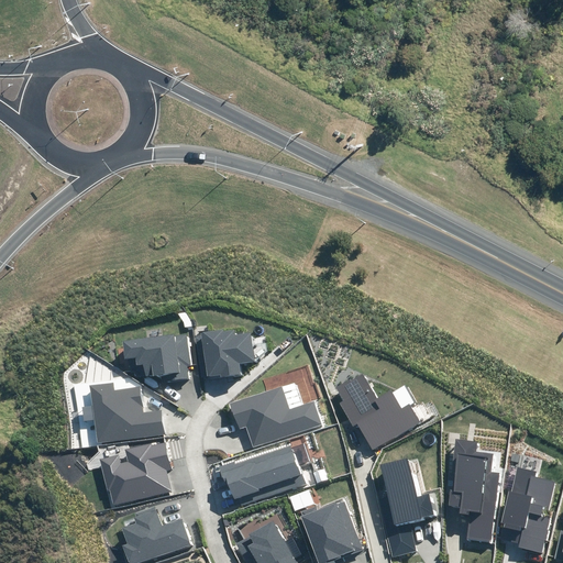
[(239,364),(254,362),(251,333),(235,335),(234,330),(223,332),(223,329),(200,332),(207,376),(220,375),(220,377),(241,375),(239,364)]
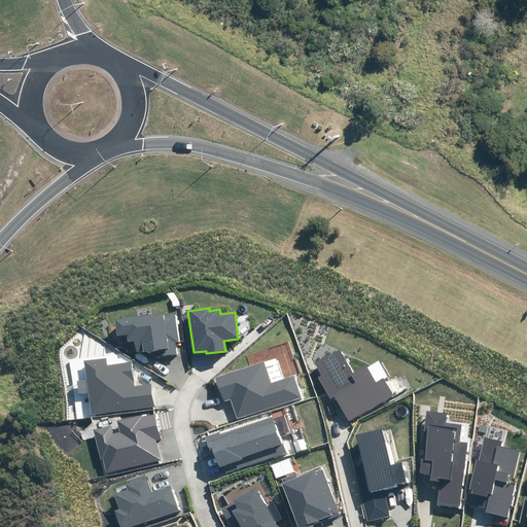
[(157,357),(177,354),(175,342),(178,342),(174,312),(114,320),(116,336),(127,335),(128,341),(132,341),(134,351),(143,349),(143,352),(156,350),(157,357)]
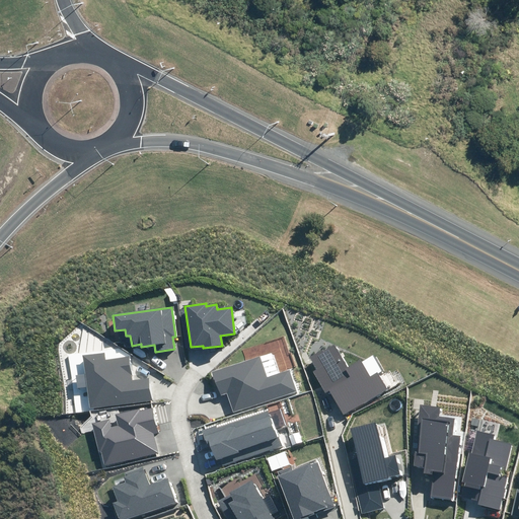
[(329,390),(344,415),(387,388),(377,372),(371,376),(361,359),(347,367),(332,343),(309,357),(316,369),(312,371),(325,392),(329,390)]
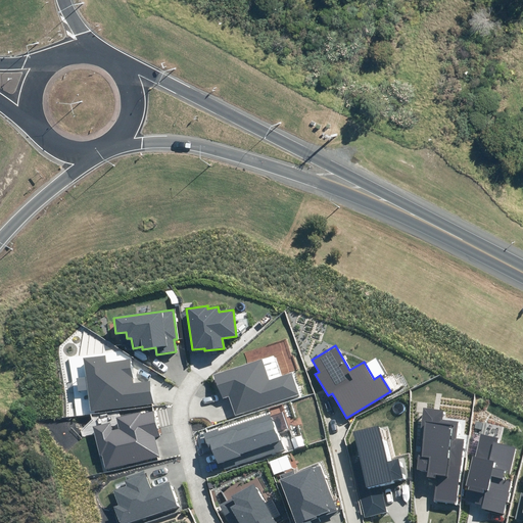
[(104,354),(84,358),(91,412),(154,403),(151,380),(133,382),(130,360),(105,363),(104,354)]
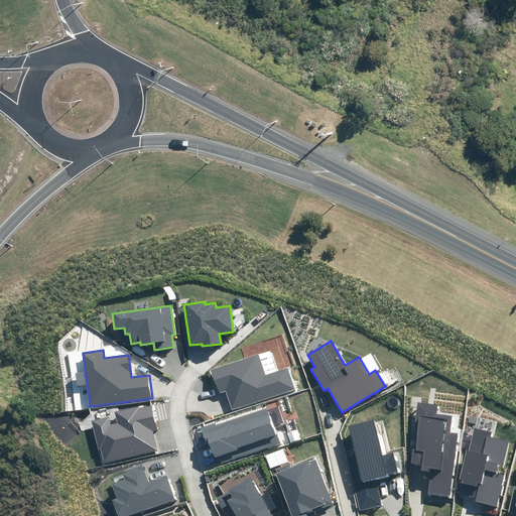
[(233,410),(295,389),(287,368),(265,375),(259,354),(211,370),(219,394),(226,391),(233,410)]
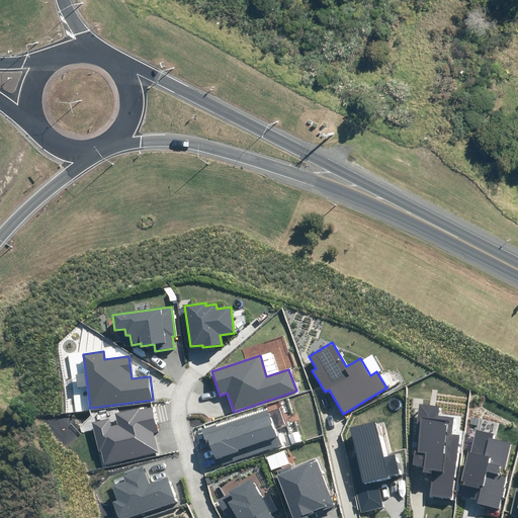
[(430,495),(452,498),(459,435),(451,434),(453,417),(438,416),(439,406),(419,404),(416,425),(420,425),(417,450),(415,450),(413,464),(425,465),(424,472),(433,473),(430,495)]
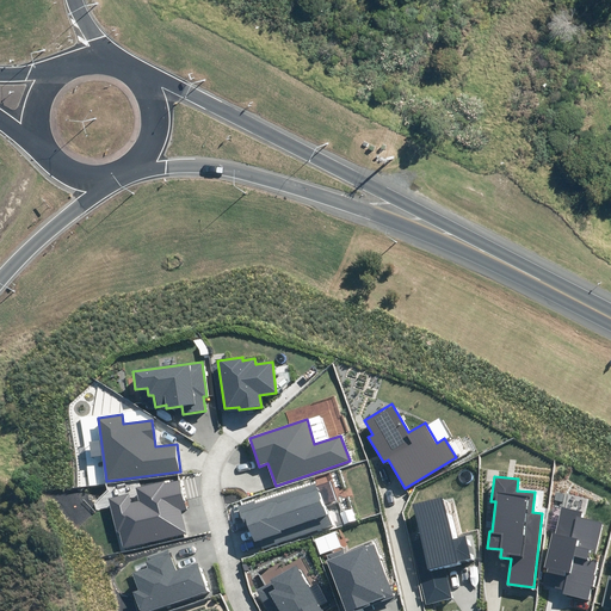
[(128,493),(107,499),(117,532),(119,532),(124,548),(186,532),(181,511),(186,510),(179,480),(164,483),(162,480),(135,487),(137,501),(130,503),(128,493)]
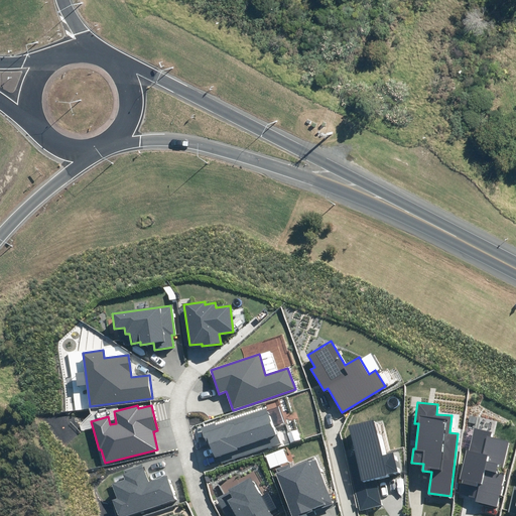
[(221,464),(280,442),(268,408),(217,426),(215,422),(200,427),(206,442),(209,441),(215,459),(219,457),(221,464)]
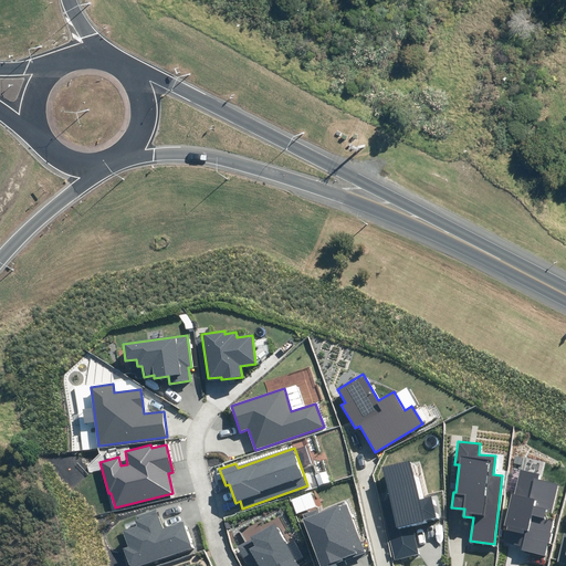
[(395,561),(419,554),(412,524),(437,519),(431,496),(418,500),(409,460),(383,467),(392,505),(383,507),(395,561)]
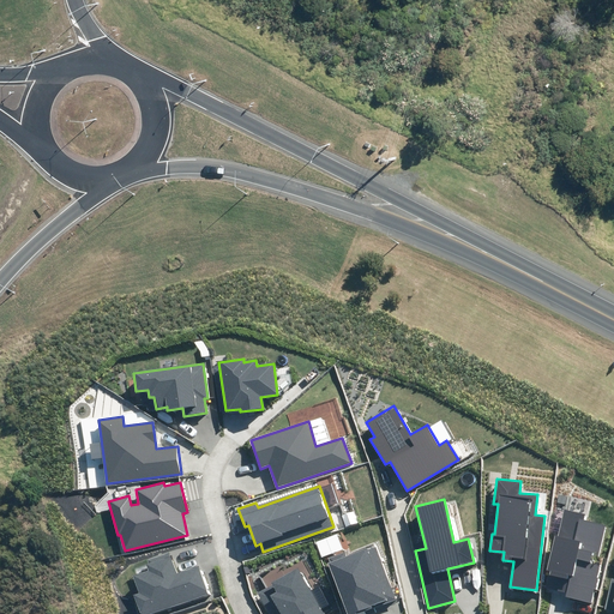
[(565,596),(591,603),(595,589),(597,590),(600,578),(599,578),(602,564),(599,563),(608,527),(584,521),(585,515),(565,510),(558,536),(554,535),(546,570),(551,571),(547,587),(566,593),(565,596)]
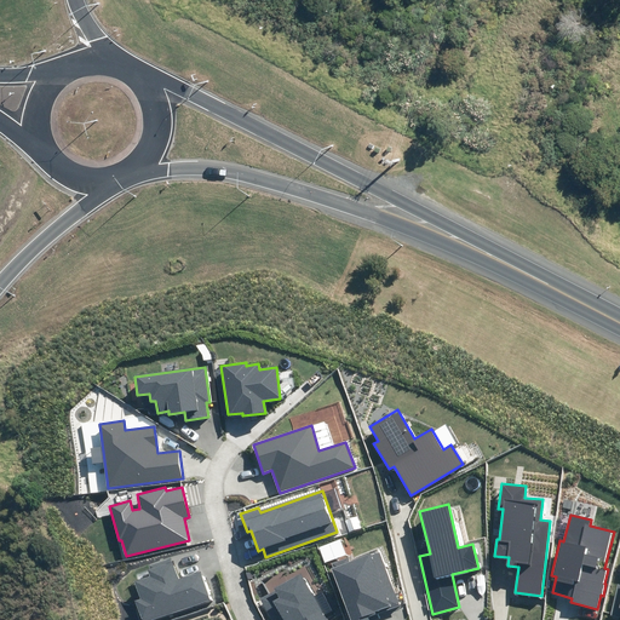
[(345,521),(349,533),(362,528),(357,516),(345,521)]
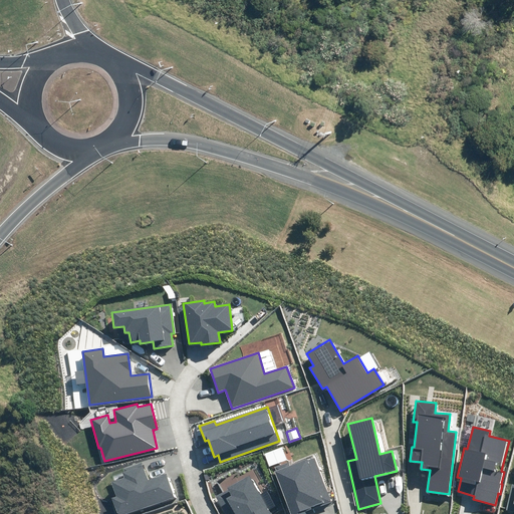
[(275,472),(290,513),(306,513),(316,510),(315,508),(331,502),(314,458),(308,461),(307,459),(289,466),(287,462),(275,467),(277,471),(275,472)]
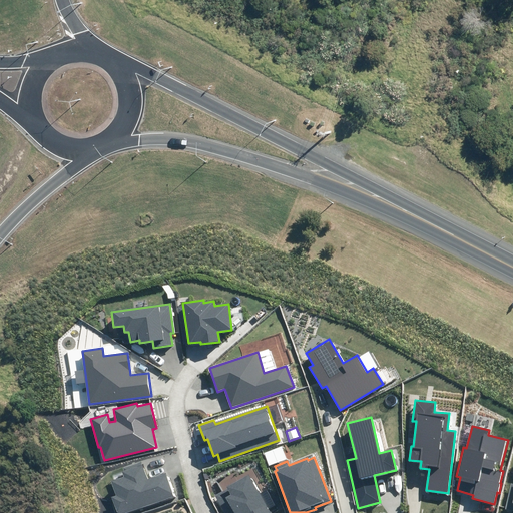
[(116,496),(111,497),(116,512),(125,512),(173,497),(165,473),(147,479),(141,461),(123,467),(124,471),(122,472),(124,477),(111,481),(116,496)]
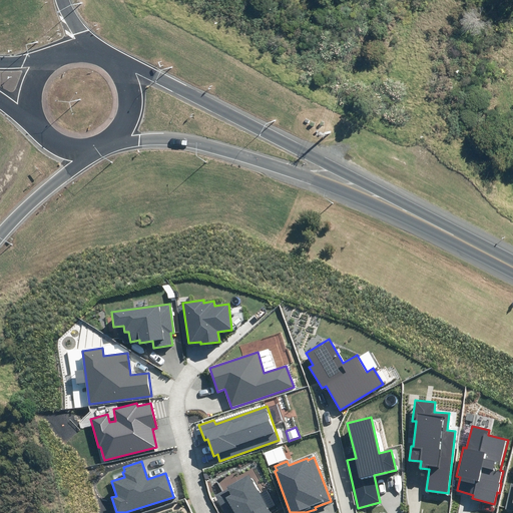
[(269,512),(247,475),(226,486),(227,488),(214,495),(224,512),(269,512)]
